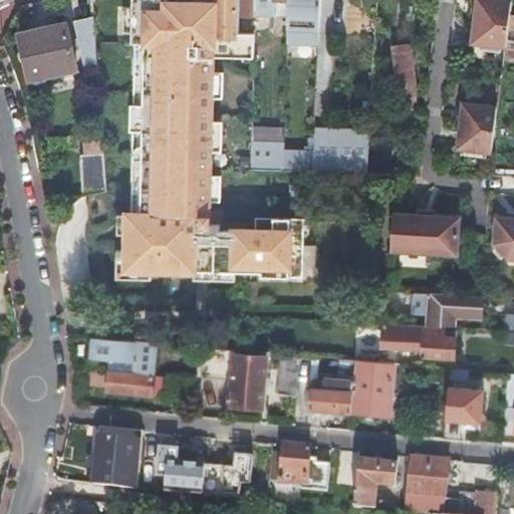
[(220,55),(221,0),(134,0),(129,271),(296,274),(296,222),(216,221),(220,55)]
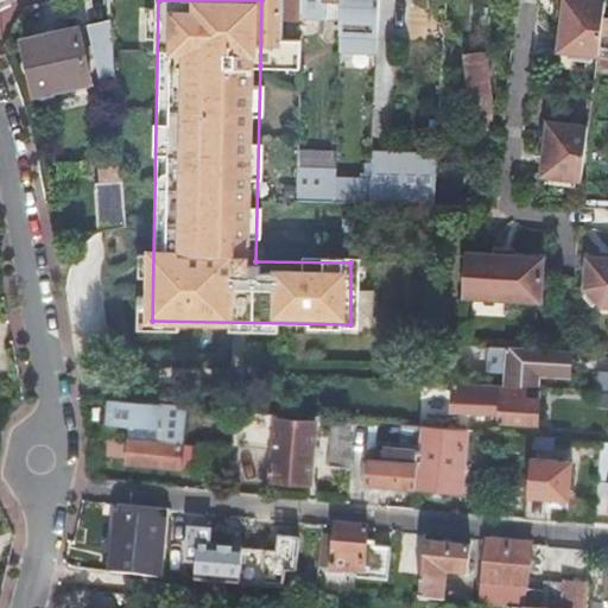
[(283,0),(261,0),(260,65),(304,67),(304,37),(282,37),(283,17),(283,0)]
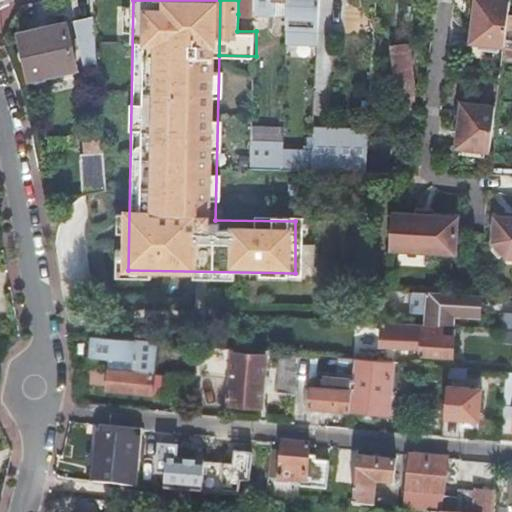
[(238,0),(238,14),(253,15),(253,0),(238,0)]
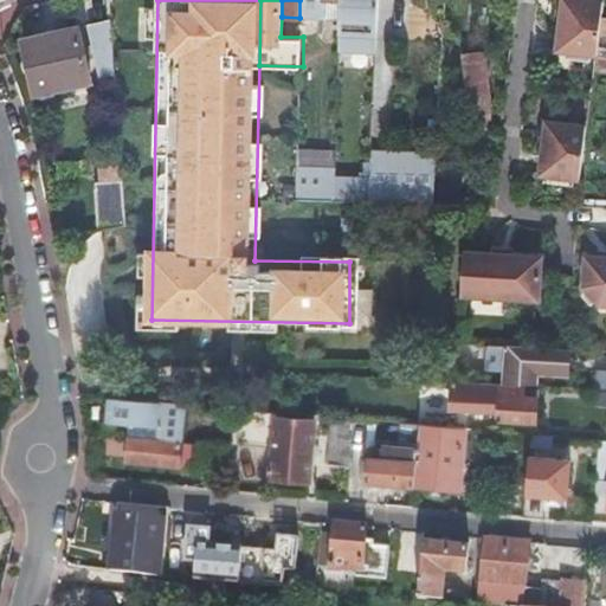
[(300,0),(300,18),(323,19),(323,0),(336,0),(339,0),(300,0)]
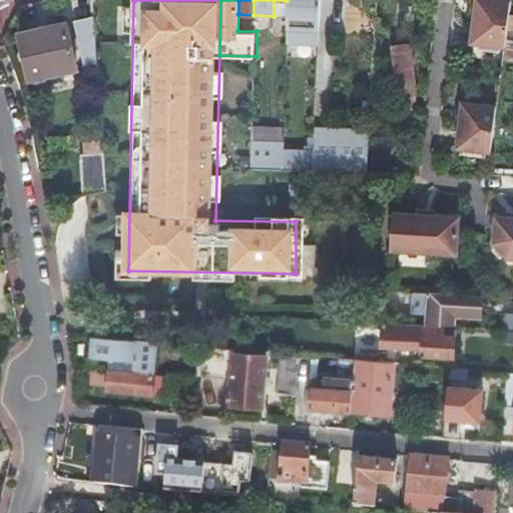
[(285,0),(274,0),(274,16),(287,17),(287,0),(285,0)]
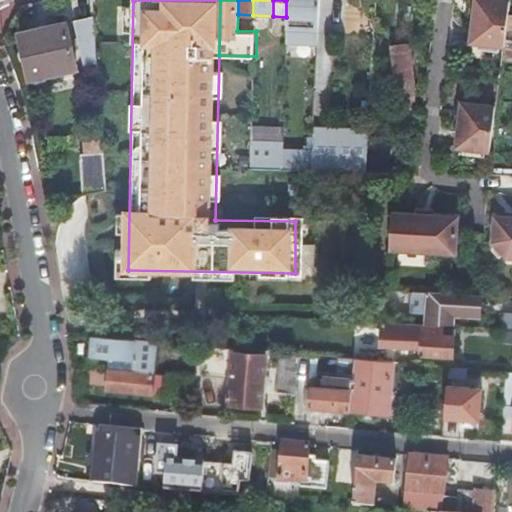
[(286,17),(285,36),(285,42),(316,44),(318,19),(318,0),(286,0),(286,17)]
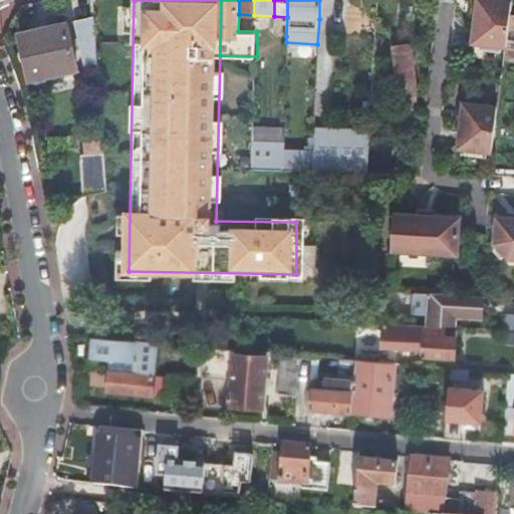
[(472,45),(506,49),(507,39),(509,15),(511,3),(479,0),(476,0),(476,5),(475,19),(472,45)]
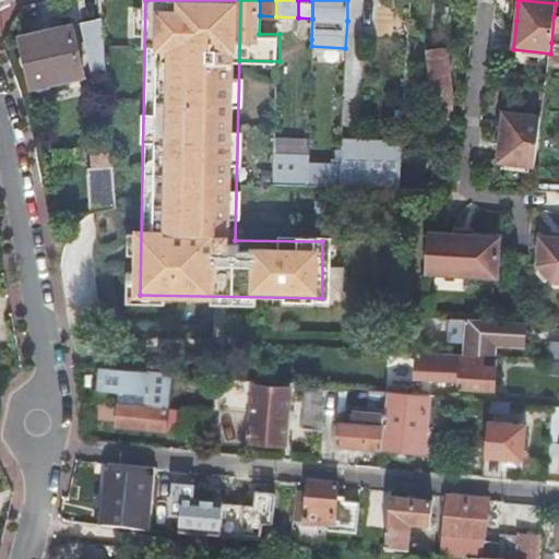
[(92,72),(105,70),(104,48),(102,19),(81,24),(92,72)]
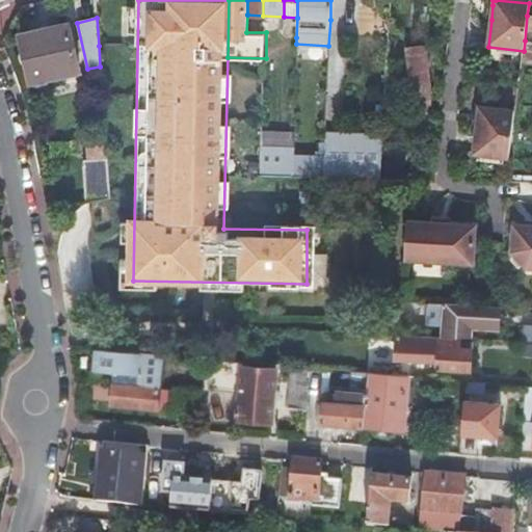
[(69,25),(20,35),(30,80),(79,70),(69,25)]
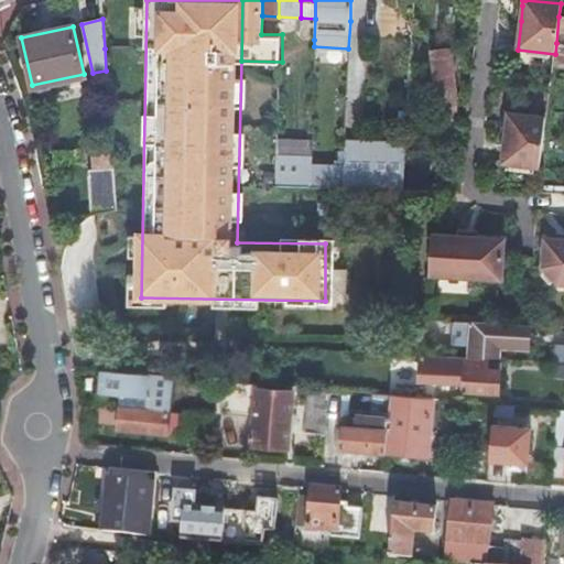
[(555,54),(553,66),(563,67),(563,43),(556,43),(555,54)]
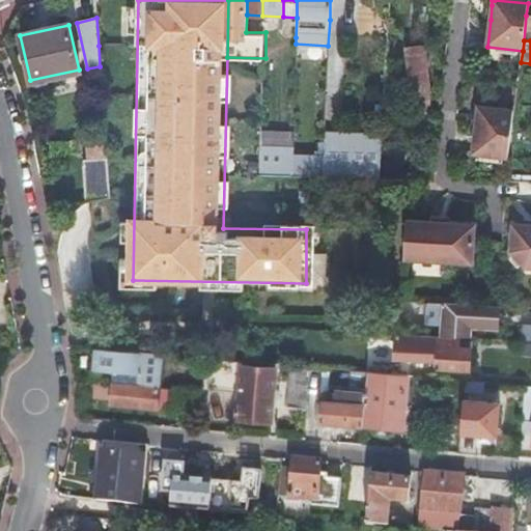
[(423,47),(403,49),(410,101),(418,100),(419,109),(429,108),(423,47)]
